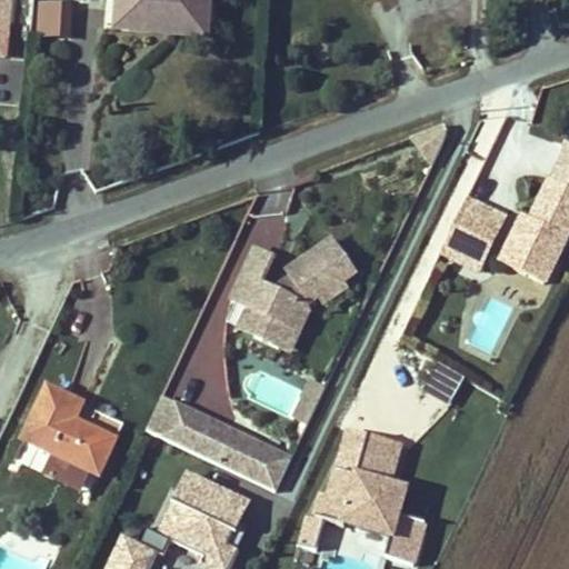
[(0,0),(0,21),(9,22),(10,0),(0,0)]
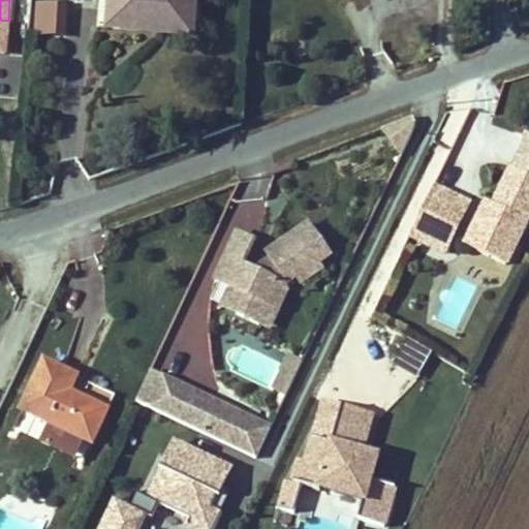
[(193,31),(195,0),(110,0),(110,9),(100,8),(98,28),(109,29),(143,33),(143,27),(193,31)]
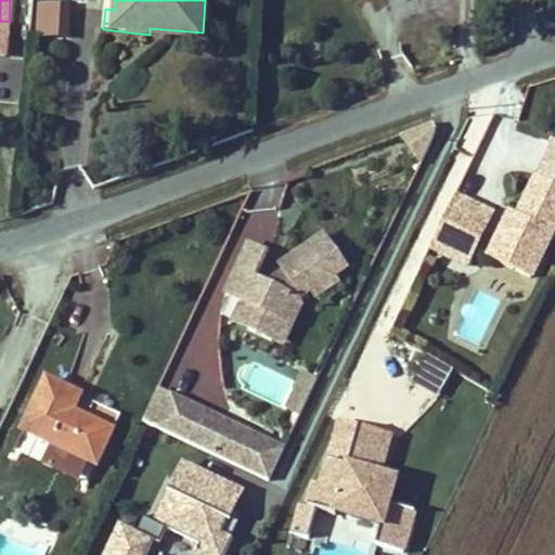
[(115,10),(115,0),(105,0),(105,9),(115,10)]
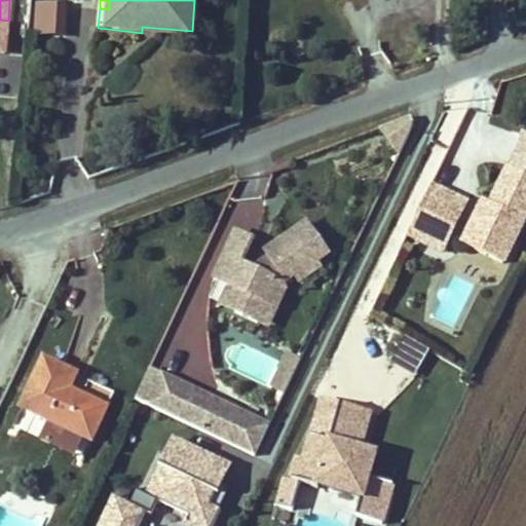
[(66,35),(68,3),(33,1),(31,33),(66,35)]
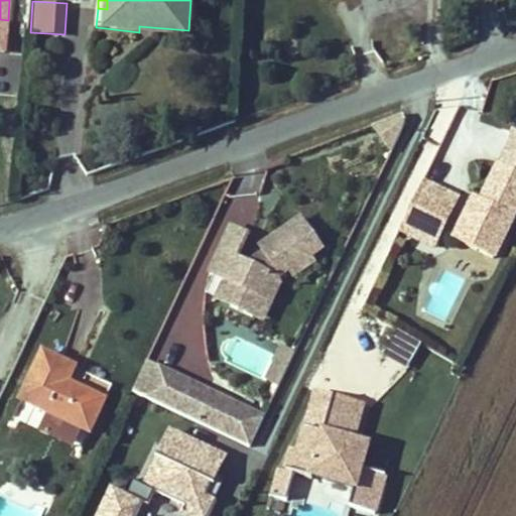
[(0,51),(5,52),(8,20),(0,19),(0,51)]
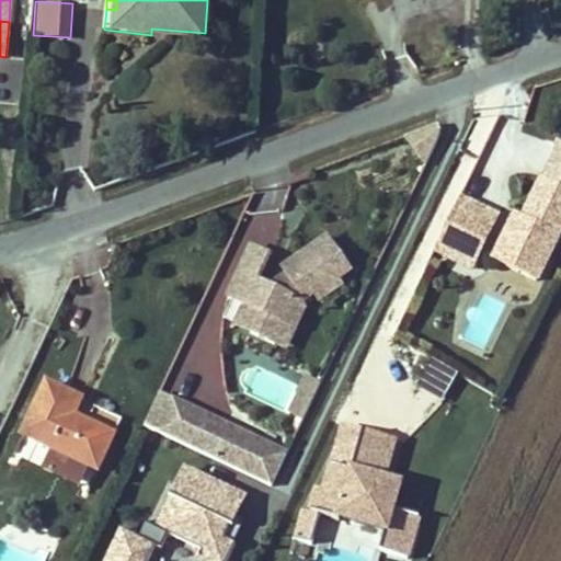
[(204,39),(205,33),(151,29),(151,35),(204,39)]
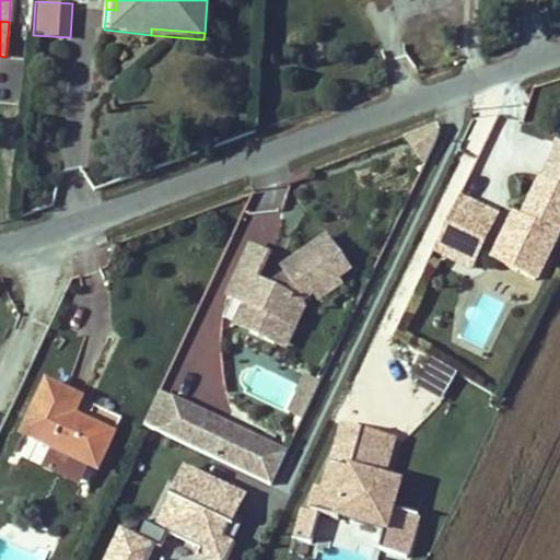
[(536,280),(559,230),(559,185),(543,177),(523,217),(518,226),(511,223),(492,259),(536,280)]
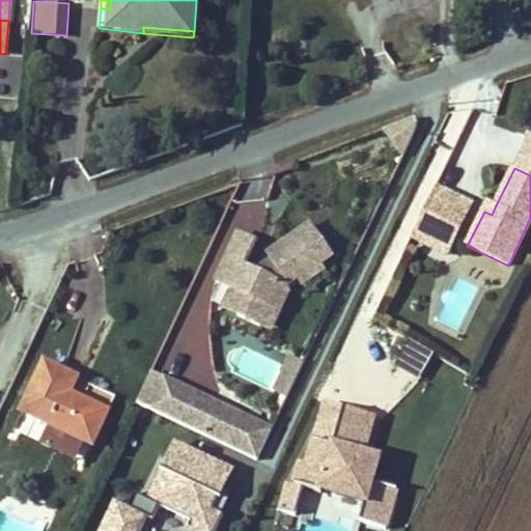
[(438,232),(454,197),(436,188),(411,236),(423,242),(429,228),(438,232)]
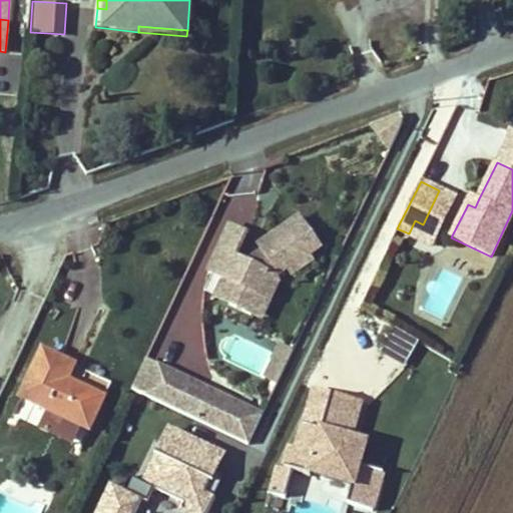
[(432,245),(455,198),(439,190),(423,224),(415,220),(409,233),(432,245)]
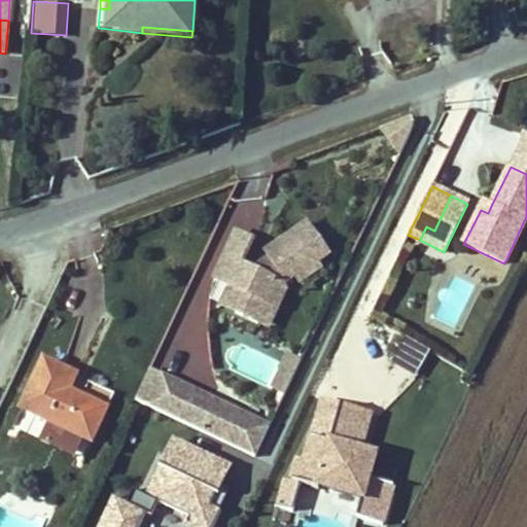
[(488,213),(492,204),(485,201),(481,210),(488,213)]
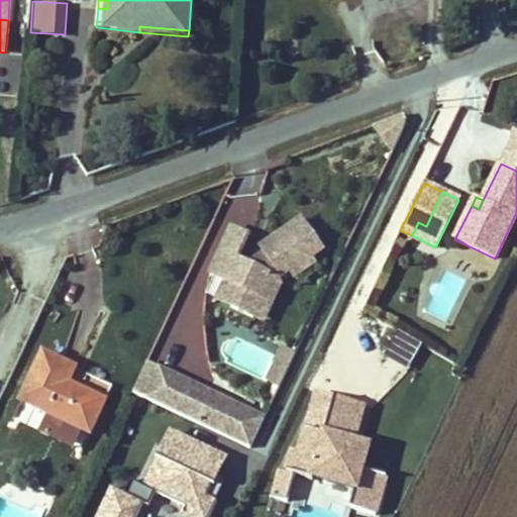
[(281,285),(279,279),(290,271),(295,277),(315,263),(311,257),(323,249),(302,219),(261,247),(266,254),(268,259),(254,268),(248,265),(237,260),(248,235),(232,228),(210,275),(226,282),(240,289),(231,307),(253,317),(262,299),(272,304),(281,285)]
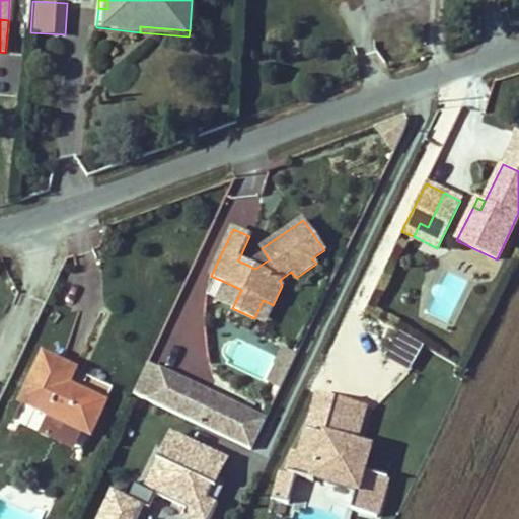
[(255,269),(269,260),(267,255),(249,266),(255,269)]
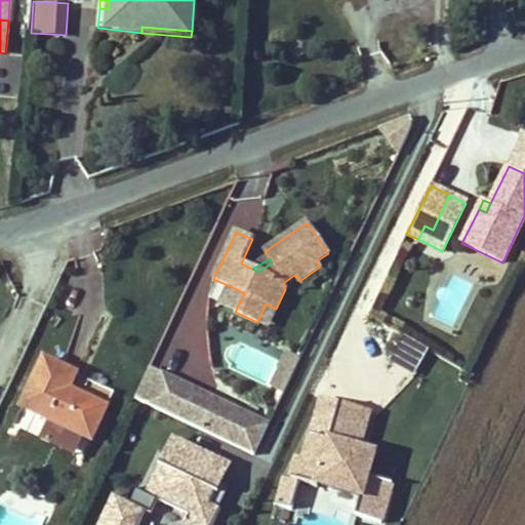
[(235,312),(244,293),(230,286),(220,305),(235,312)]
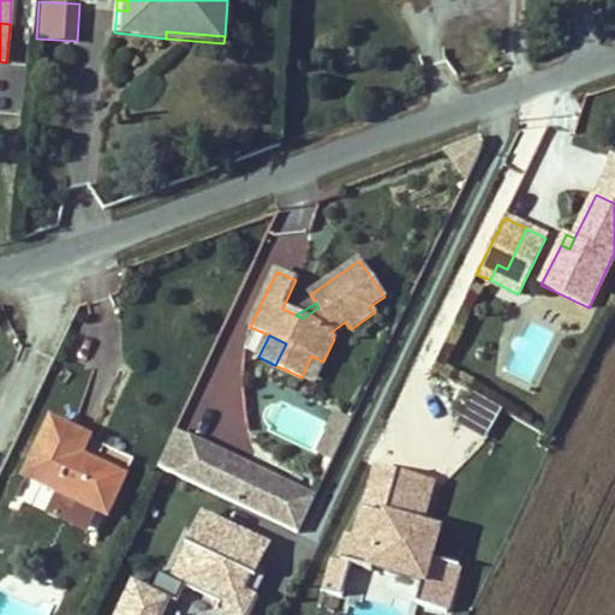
[(314,383),(323,362),(311,356),(302,377),(314,383)]
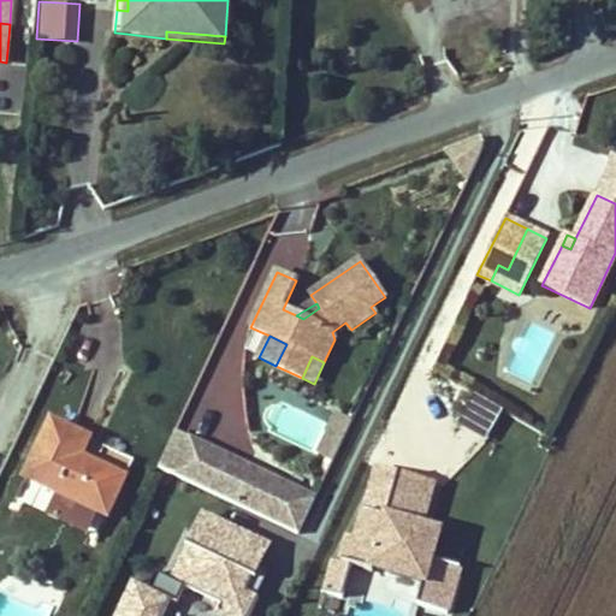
[(107,517),(126,479),(82,458),(90,439),(52,421),(25,478),(58,495),(98,513),(107,517)]
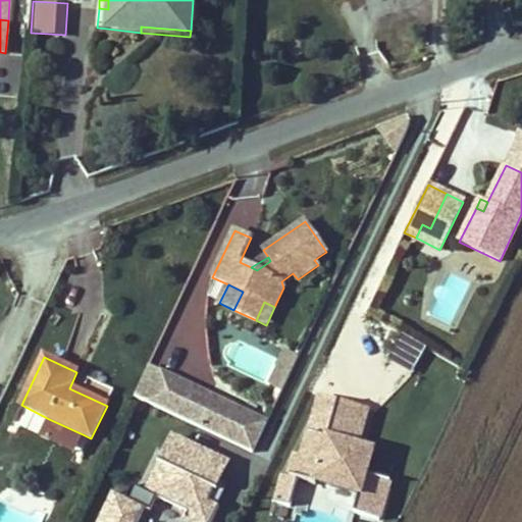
[(267,423),(148,366),(134,396),(253,453),(267,423)]
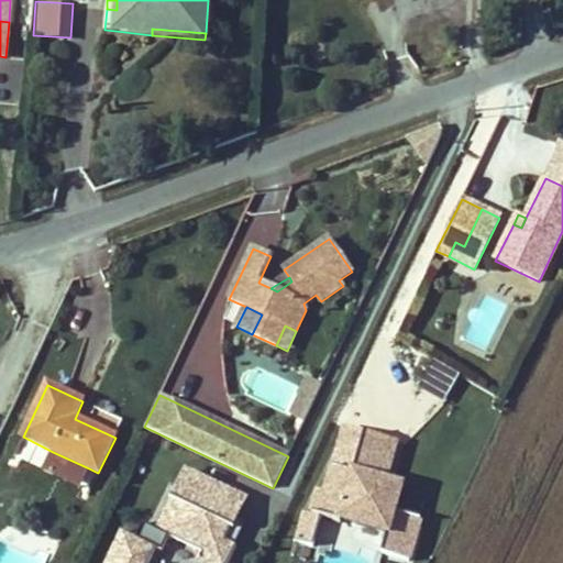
[(381,553),(412,561),(423,517),(398,510),(406,479),(389,475),(399,438),(338,421),(315,512),(386,530),(381,553)]
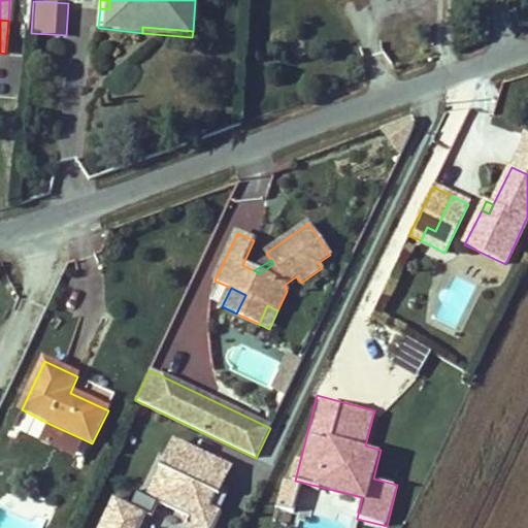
[(75,458),(84,439),(50,424),(40,441),(75,458)]
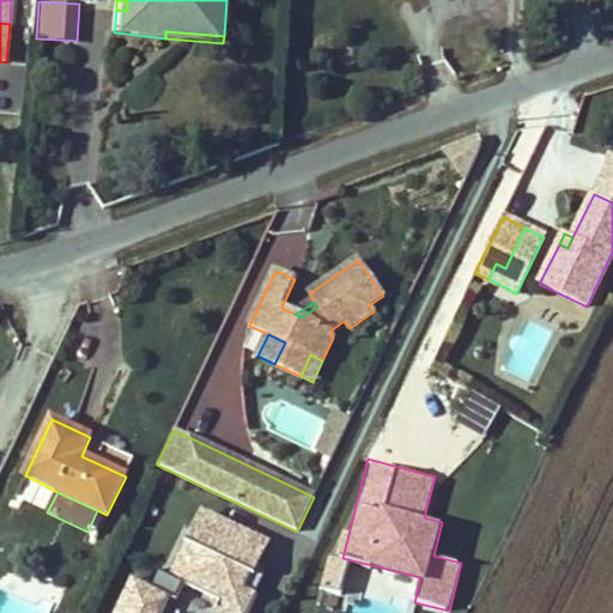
[(256,539),(194,510),(170,580),(152,571),(144,588),(131,582),(115,612),(151,612),(161,594),(173,600),(181,582),(214,598),(210,607),(224,612),(240,612),(250,592),(236,584),(256,539)]
